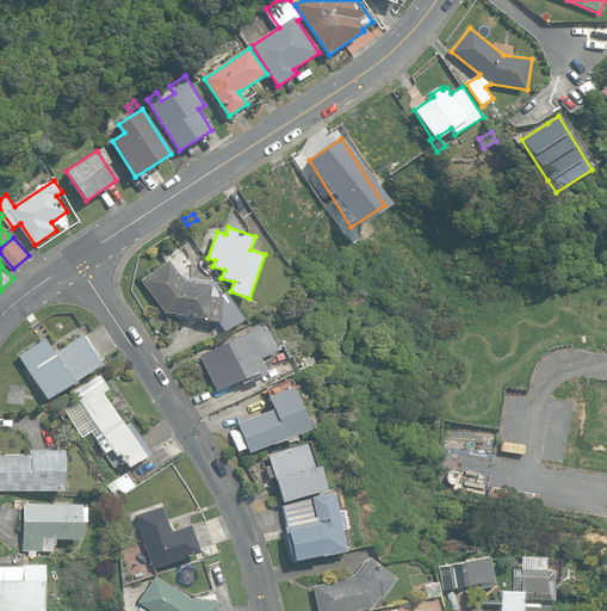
[(220,322),(225,332),(245,320),(228,292),(218,297),(210,296),(211,284),(185,282),(171,260),(143,281),(166,313),(206,318),(206,320),(220,322)]
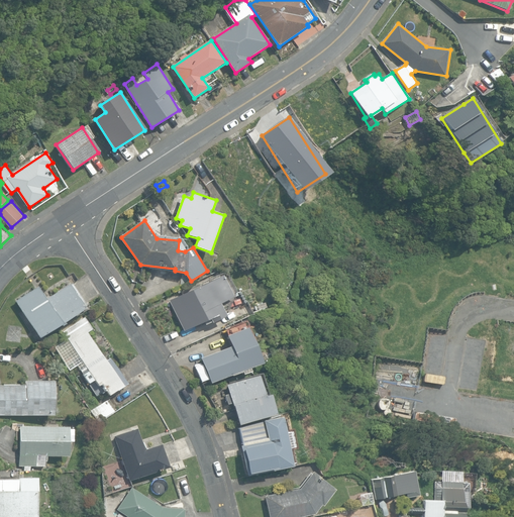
[(171,300),(185,330),(205,321),(206,324),(212,321),(212,322),(226,316),(220,303),(233,296),(231,292),(223,275),(187,292),(171,300)]
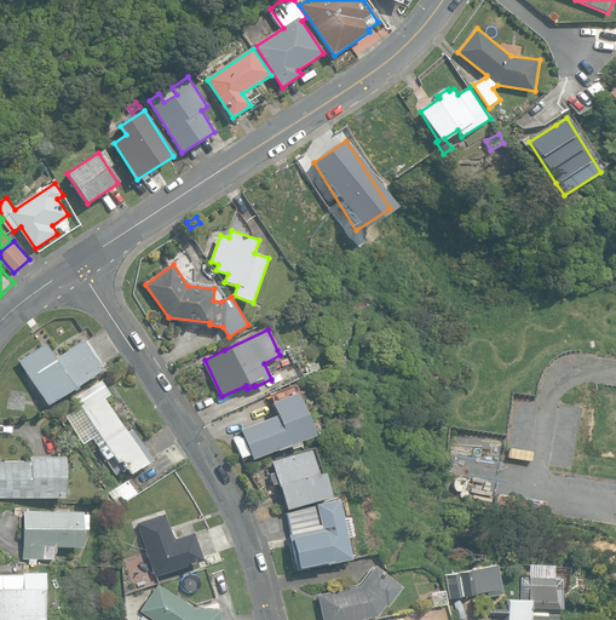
[(19,361),(49,405),(103,369),(91,350),(85,340),(69,350),(57,359),(51,350),(47,343),(36,350),(19,361)]
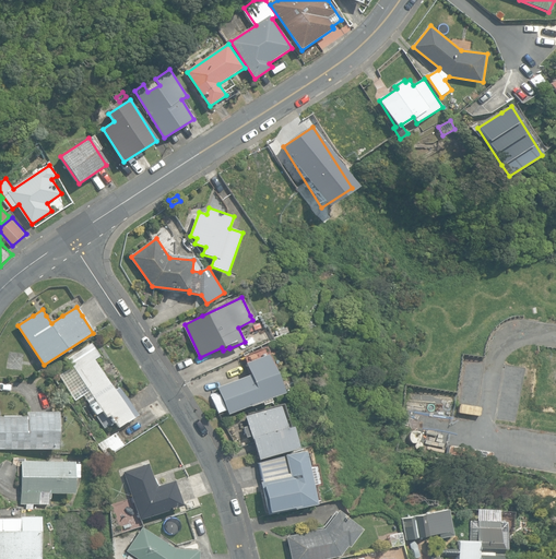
[(111,415),(119,427),(139,414),(121,388),(117,390),(97,359),(102,356),(94,343),(70,359),(75,366),(60,376),(77,400),(85,394),(97,414),(104,411),(107,417),(111,415)]
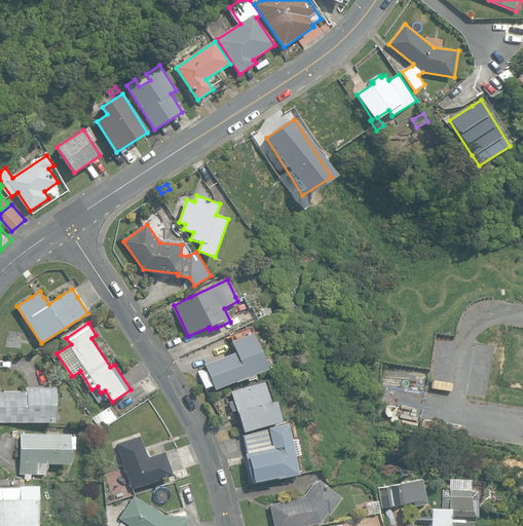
[(206,364),(216,389),(266,369),(252,333),(231,341),(235,352),(206,364)]
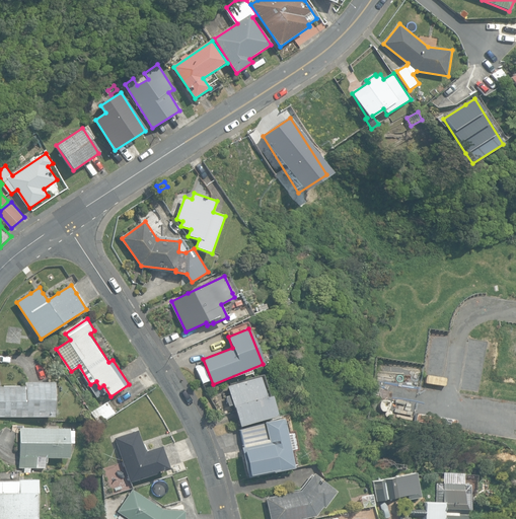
[(228,386),(241,426),(277,415),(271,395),(267,396),(260,376),(228,386)]
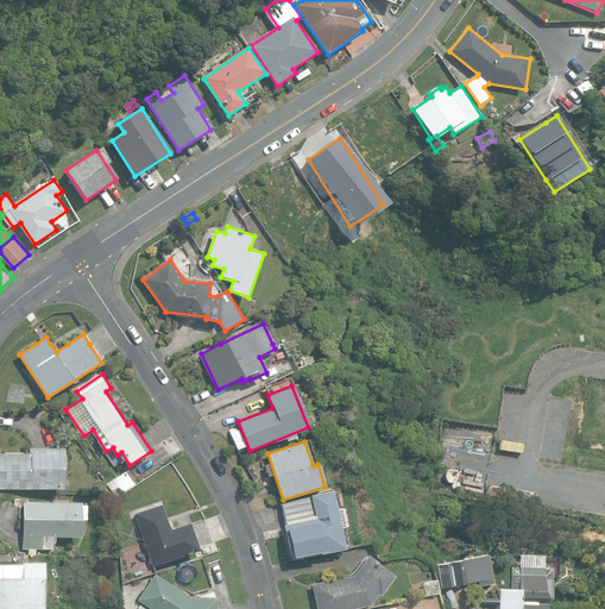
[(0,488),(64,489),(64,449),(31,449),(31,453),(0,452),(0,488)]
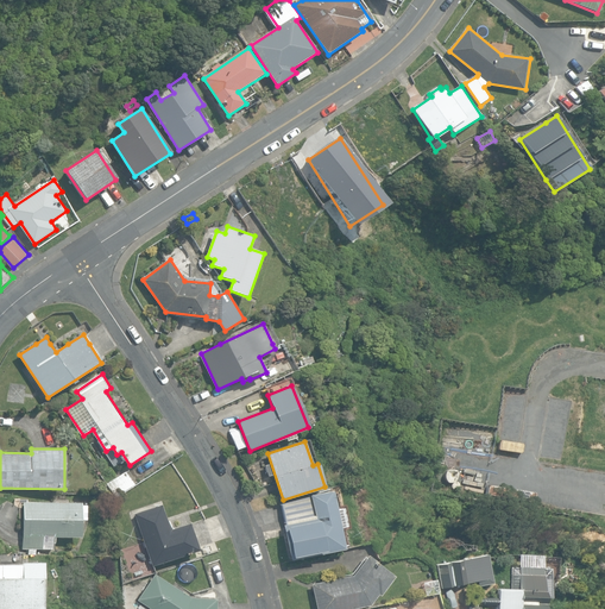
[(109,483),(118,496),(140,483),(132,469),(109,483)]
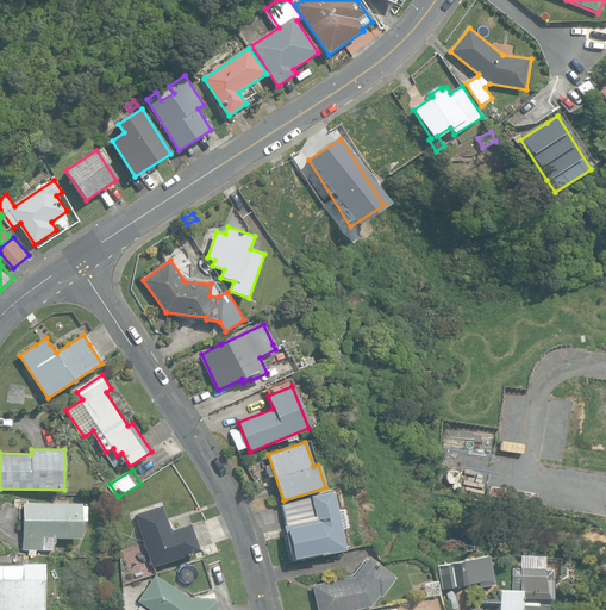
[(337,510),(333,491),(312,496),(313,498),(285,505),(289,526),(287,526),(294,560),(345,549),(341,528),(348,527),(344,509),(337,510)]
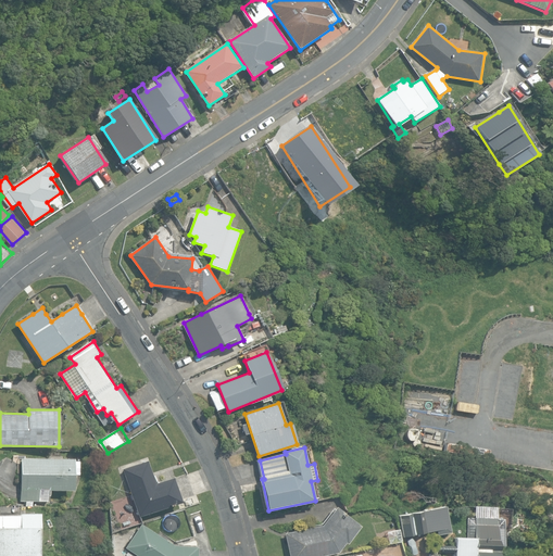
[(23,501),(51,502),(51,490),(75,490),(75,475),(82,475),(82,462),(76,462),(76,458),(23,458),(23,501)]
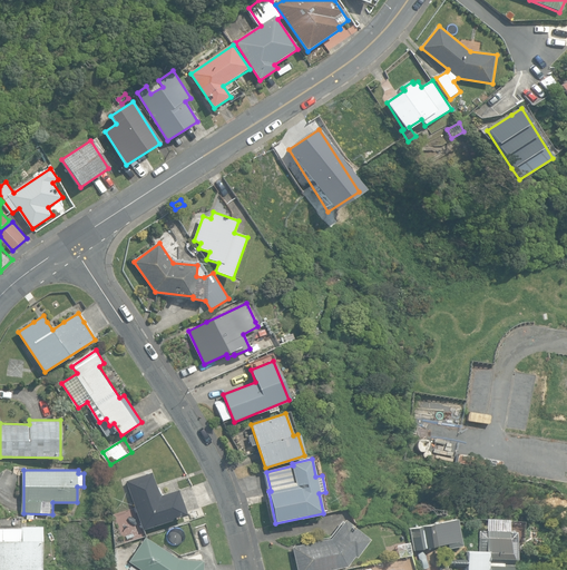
[(128,481),(145,529),(188,514),(179,490),(162,497),(153,472),(128,481)]
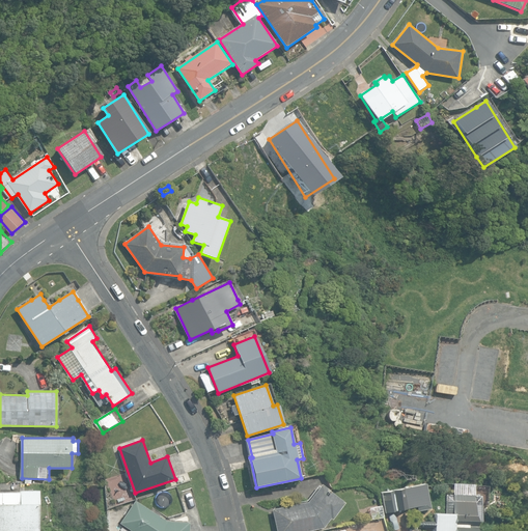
[(418,510),(432,507),(426,482),(384,492),(389,512),(418,506),(418,510)]
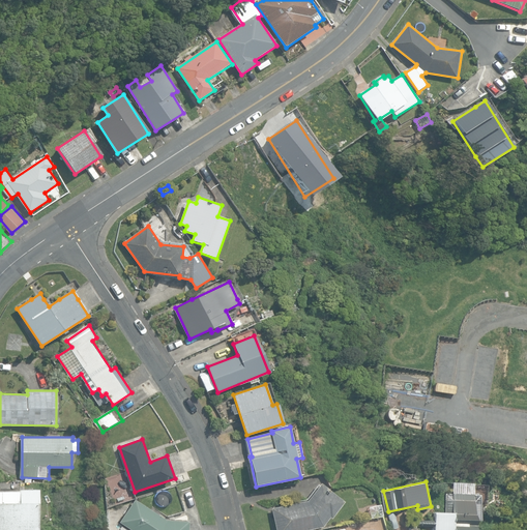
[(272,508),(277,529),(308,529),(324,527),(331,518),(333,519),(346,502),(321,482),(306,501),(272,508)]
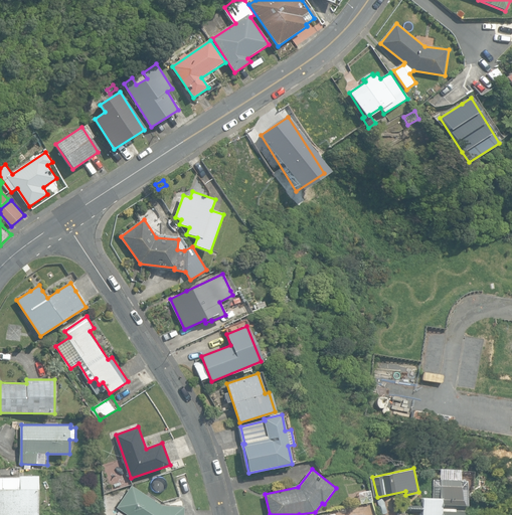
[(422,514),(461,514),(462,505),(468,505),(469,480),(462,480),(463,470),(442,469),(441,498),(423,498),(422,514)]
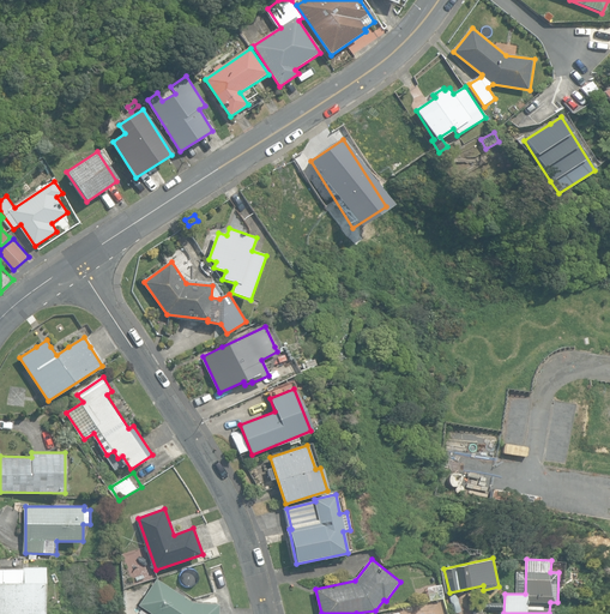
[(0,613),(44,613),(43,567),(0,567),(0,613)]
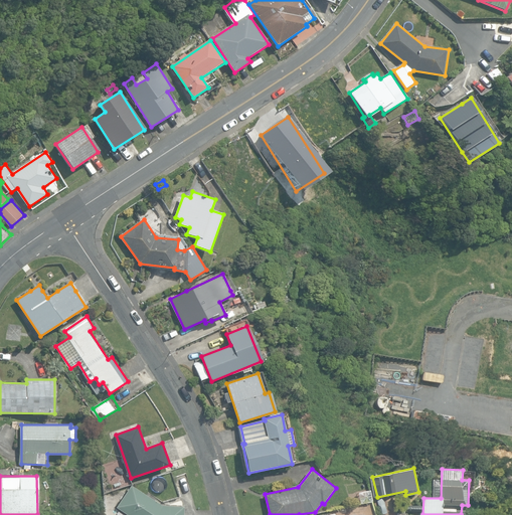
[(130,514),(182,514),(183,507),(163,505),(133,485),(119,507),(130,514)]
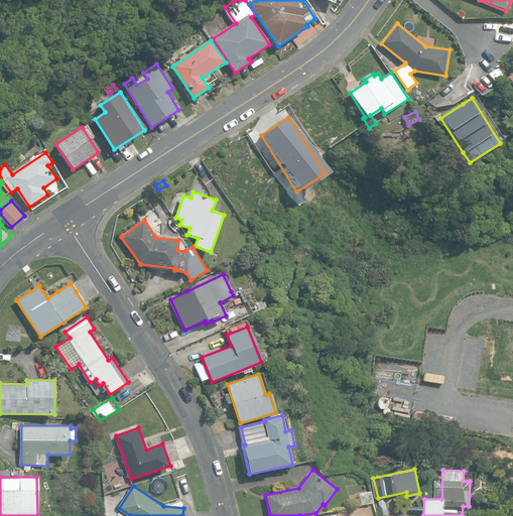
[(361,493),(363,503),(374,502),(372,491),(361,493)]
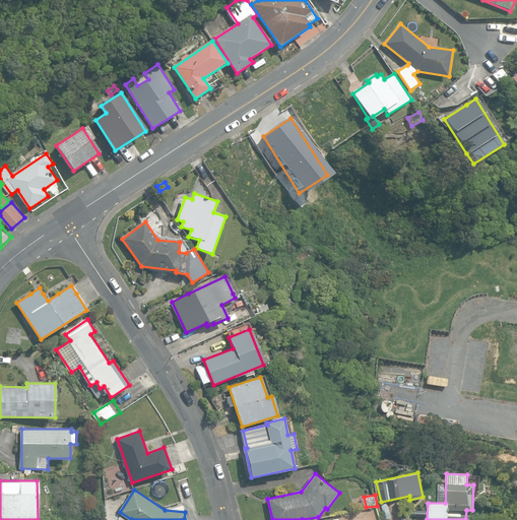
All buildings are outlined.
